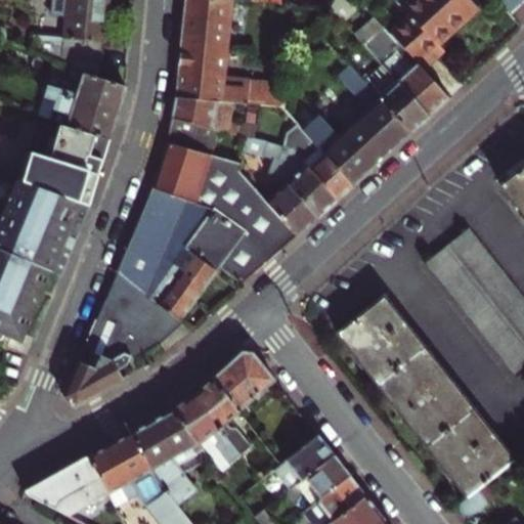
[(102,47),(106,0),(52,0),(51,14),(66,15),(63,37),(34,34),(32,51),(54,60),(82,71),(82,74),(99,79),(102,47)]
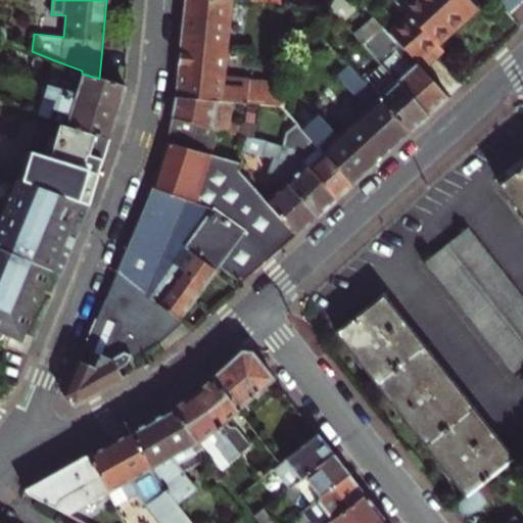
[(255,0),(184,0),(184,6),(179,62),(176,97),(247,107),(249,84),(224,82),(227,52),(251,54),(255,0)]
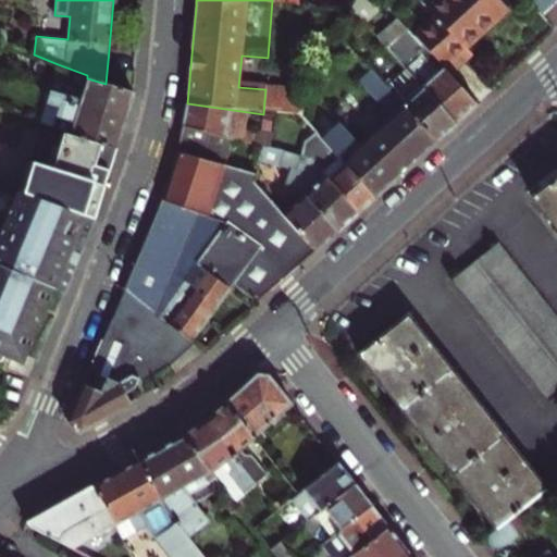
[(382,0),(355,0),(353,4),(350,8),(364,22),(385,2),(382,0)]
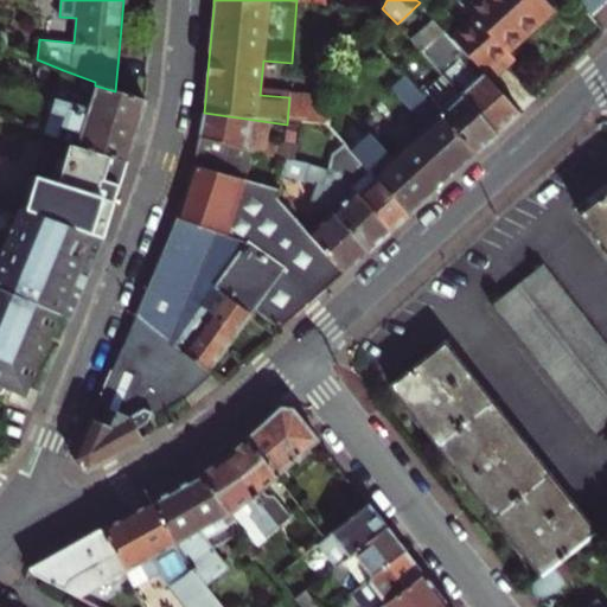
[(474,18),(453,39),(493,82),(516,59),(510,52),(525,38),(555,10),(545,0),(477,0),(467,10),(474,18)]
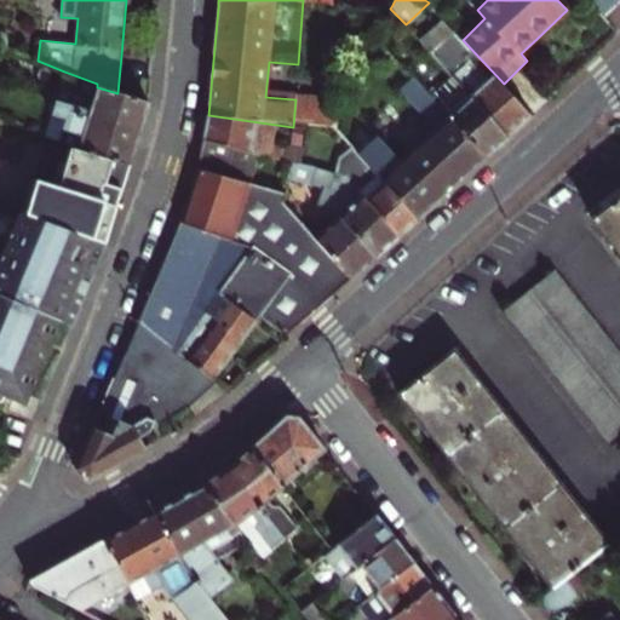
[(592,0),(607,16),(616,6),(609,0),(592,0)]
